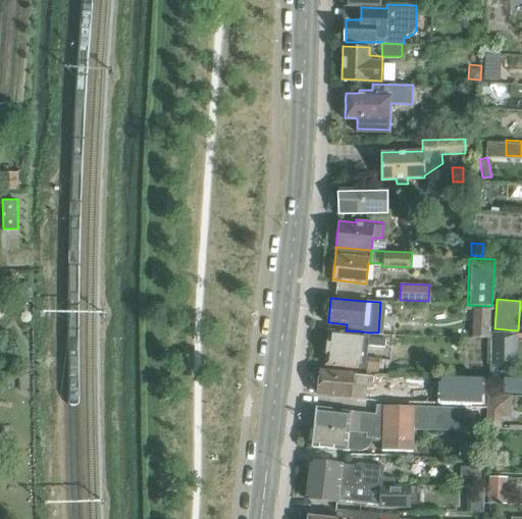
[(471,335),(489,336),(490,307),(473,306),(471,335)]
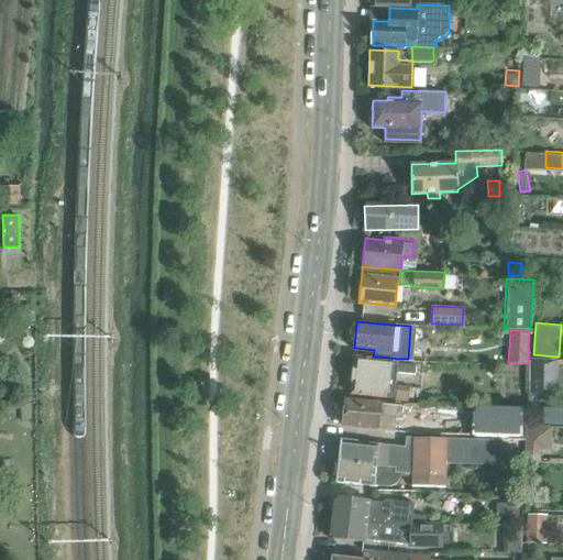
[(355,355),(352,393),(388,396),(388,393),(390,359),(390,358),(389,358),(373,357),(355,355)]
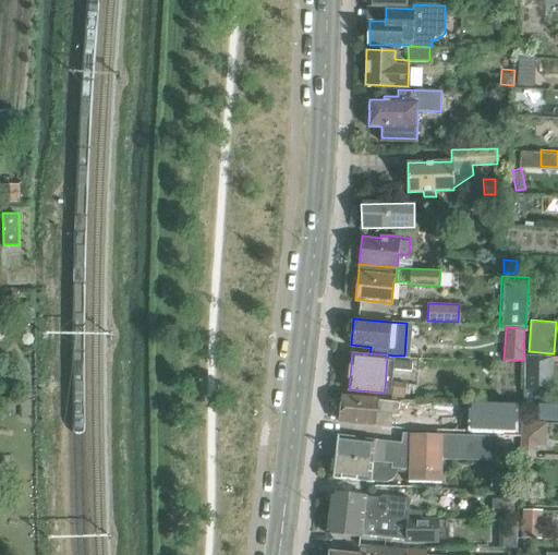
[(552,353),(524,353),(524,387),(552,387),(552,353)]
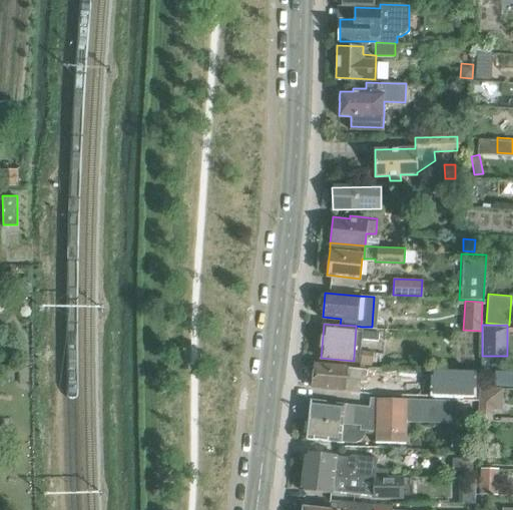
[(379,330),(363,329),(362,337),(378,338),(379,330)]
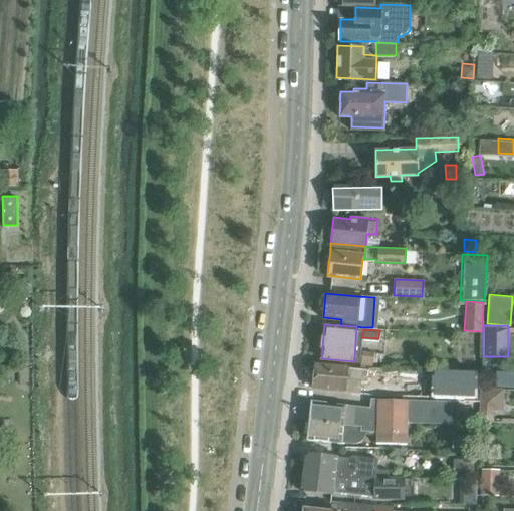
[(360,349),(359,363),(372,364),(374,350),(362,349),(360,349)]
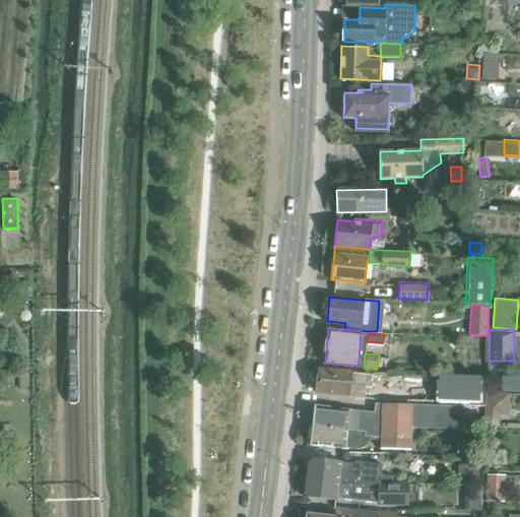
[(351,372),(319,369),(317,391),(349,394),(350,384),(371,386),(372,374),(351,372)]
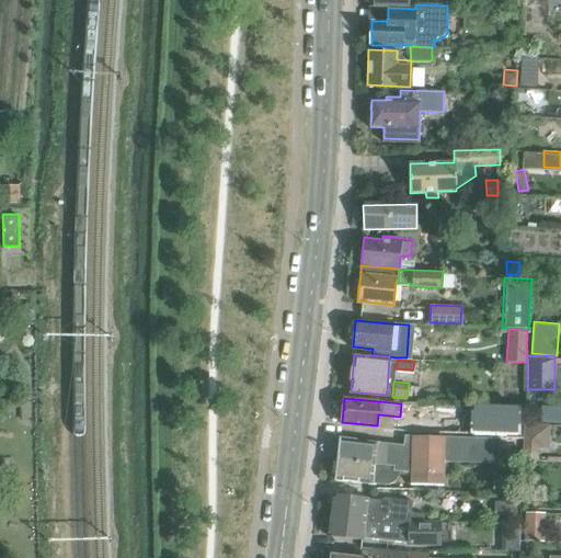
[(516,432),(517,407),(473,403),(472,429),(516,432)]
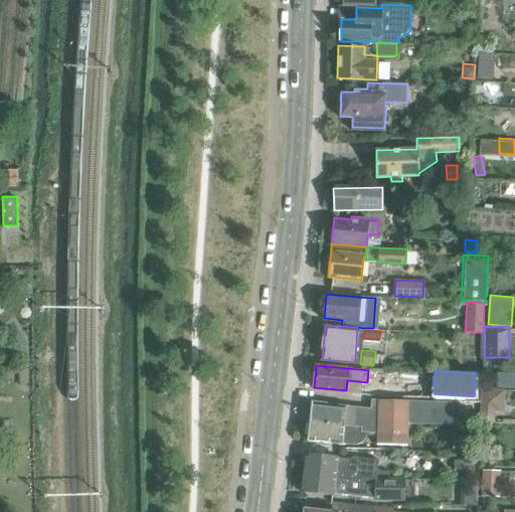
[(311,401),(308,420),(353,425),(360,427),(359,431),(370,432),(376,433),(376,437),(406,439),(407,422),(456,425),(457,403),(373,399),(372,408),(311,401)]
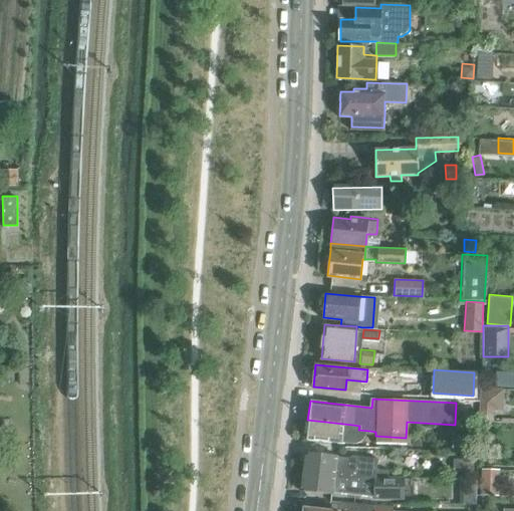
[(478,418),(493,419),(493,407),(479,406),(478,418)]
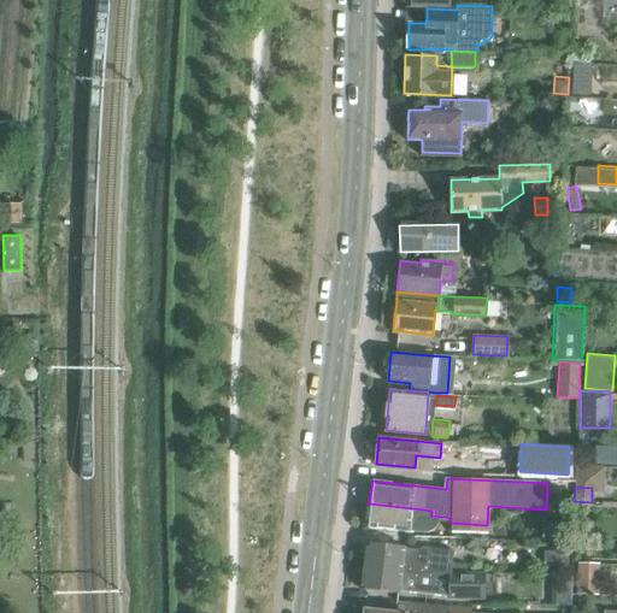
[(369,504),(366,526),(410,532),(410,529),(421,530),(423,510),(369,504)]
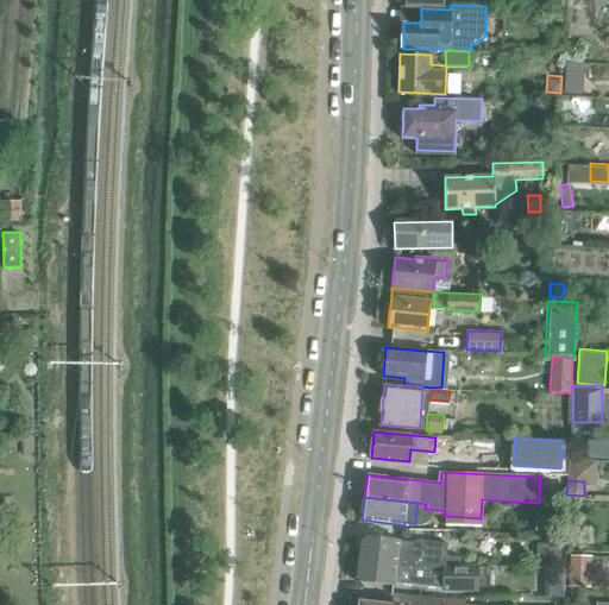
[(535,509),(535,529),(558,529),(558,509),(535,509)]
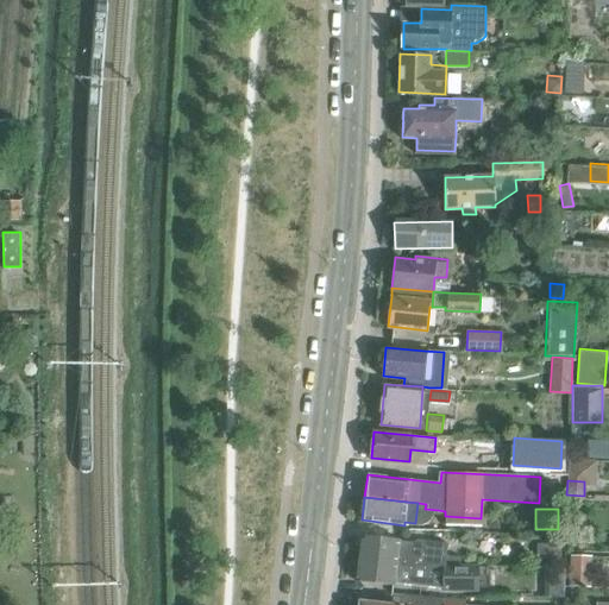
[(445,516),(445,524),(481,527),(481,518),(445,516)]
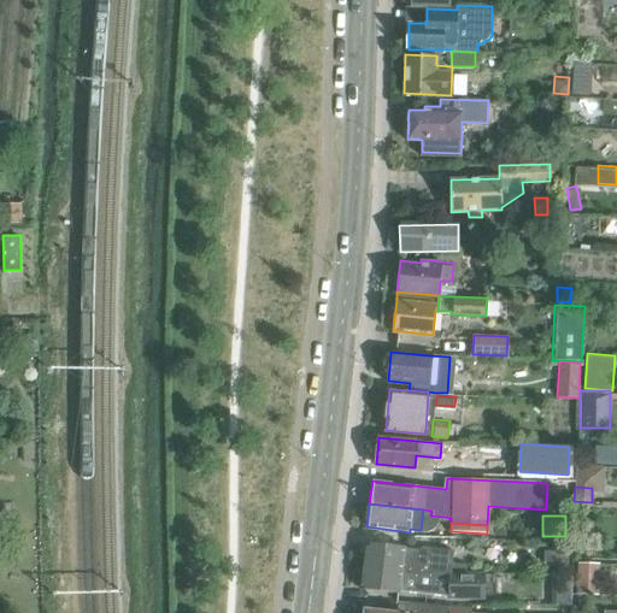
[(416,548),(365,542),(363,565),(419,571),(428,573),(429,571),(446,575),(446,573),(450,573),(460,573),(462,560),(452,559),(453,548),(423,544),(416,548)]
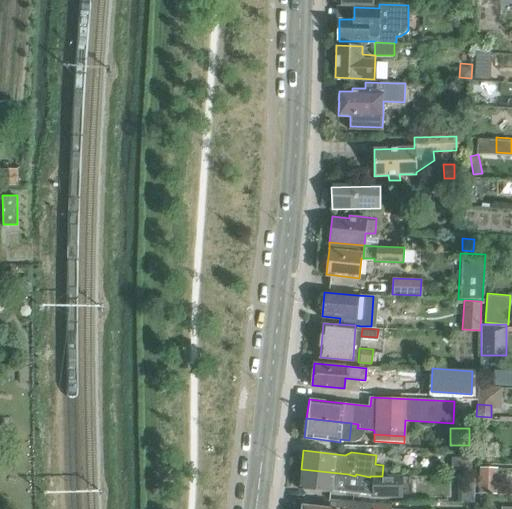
[(471,473),(471,456),(451,456),(451,473),(471,473)]
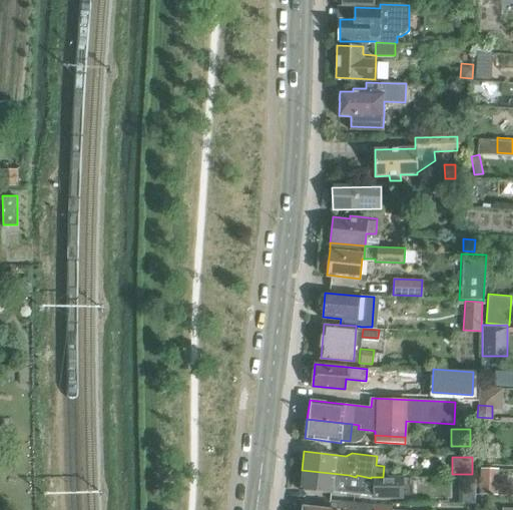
[(480,490),(497,491),(498,466),(481,465),(480,490)]
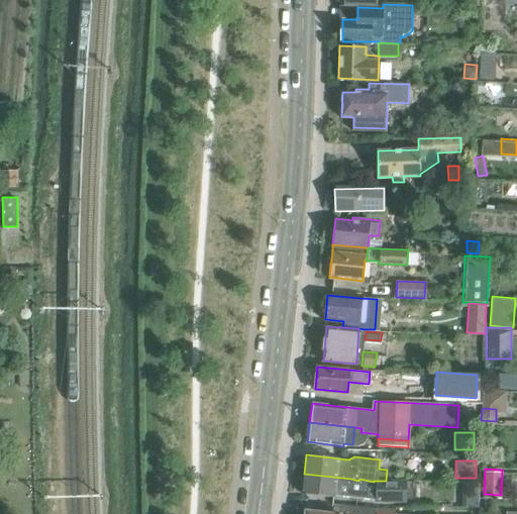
[(304,474),(302,493),(334,497),(335,493),(377,498),(377,481),(374,481),(374,482),(359,479),(358,481),(351,479),(304,474)]
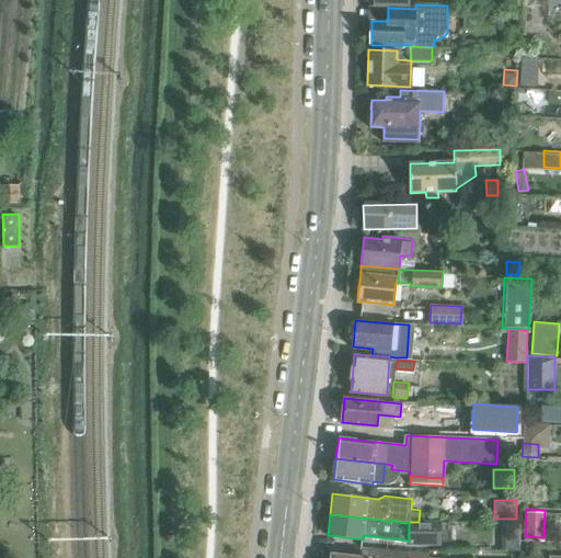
[(439,522),(419,522),(409,522),(409,541),(409,545),(439,545),(439,522)]
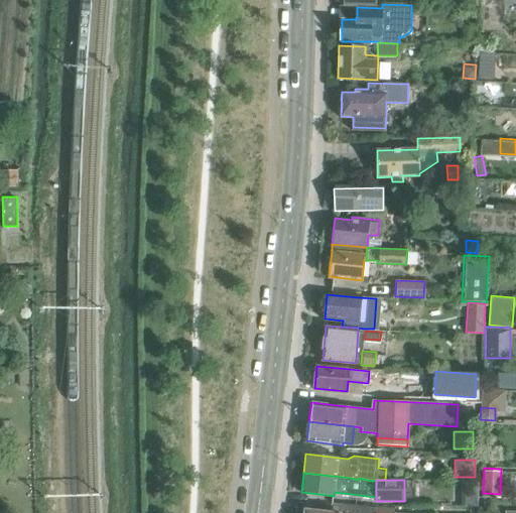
[(478,492),(462,492),(461,505),(478,505),(478,492)]
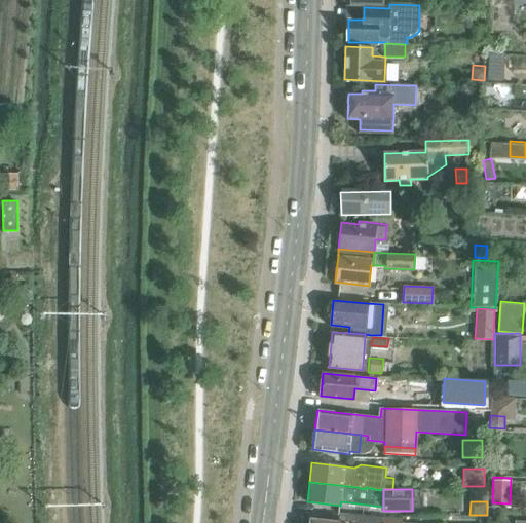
[(382,522),(383,518),(359,515),(346,514),(345,522),(332,522),(312,521),(311,522),(382,522)]
